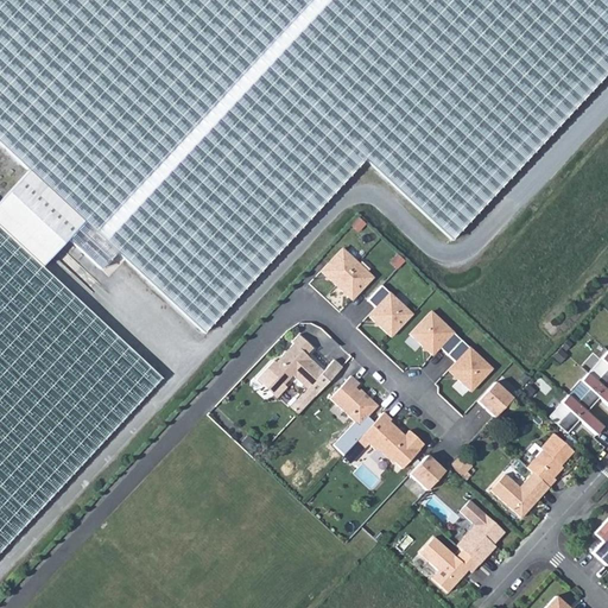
[(0,544),(158,374),(42,266),(68,239),(82,222),(29,171),(0,201),(0,544)]
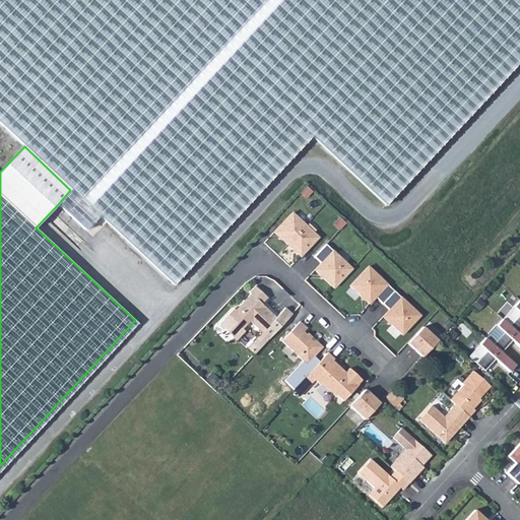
[(287,214),(269,234),(273,238),(276,238),(276,241),(282,247),(301,228),(287,214)]
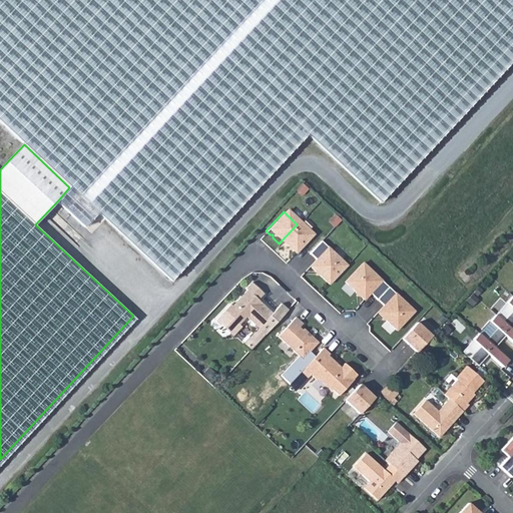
[(297,224),(279,243),(285,248),(288,248),(288,251),(292,254),(310,235),(297,224)]
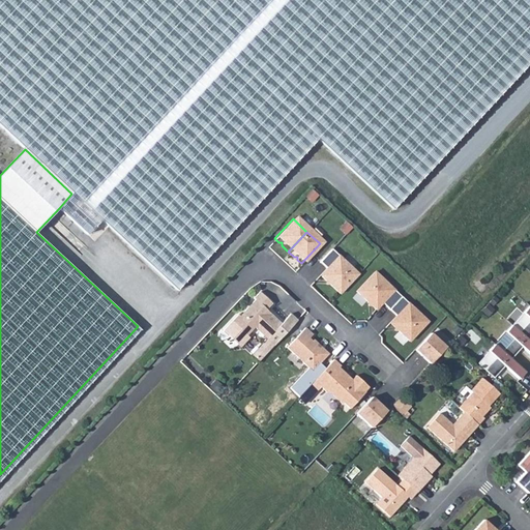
[(325,286),(335,296),(354,275),(327,252),(315,264),(322,270),(316,277),(322,283),(325,283),(325,286)]
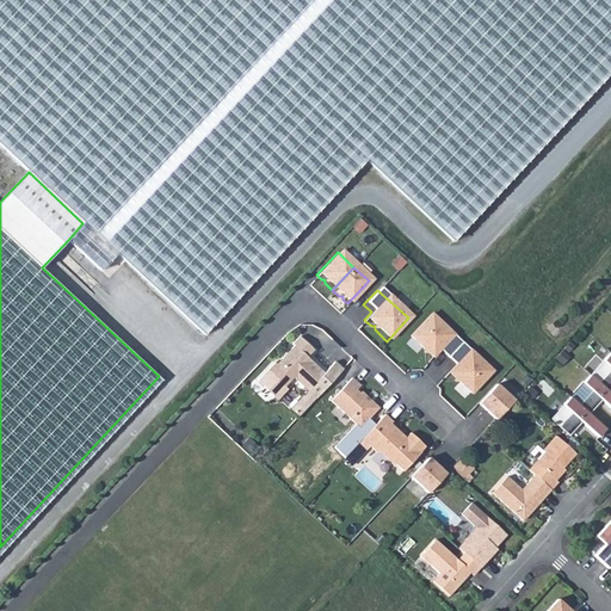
[(436,351),(444,359),(458,344),(427,315),(406,339),(419,351),(423,351),(423,355),(429,359),(436,351)]
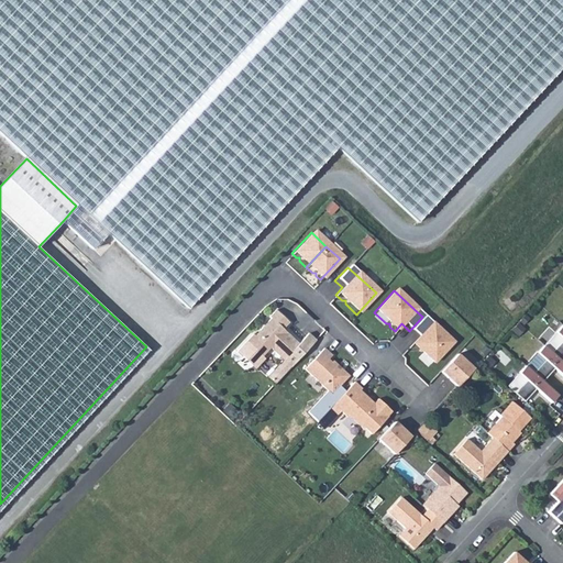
[(264,318),(265,319),(277,330),(283,323),(269,311),(264,318)]
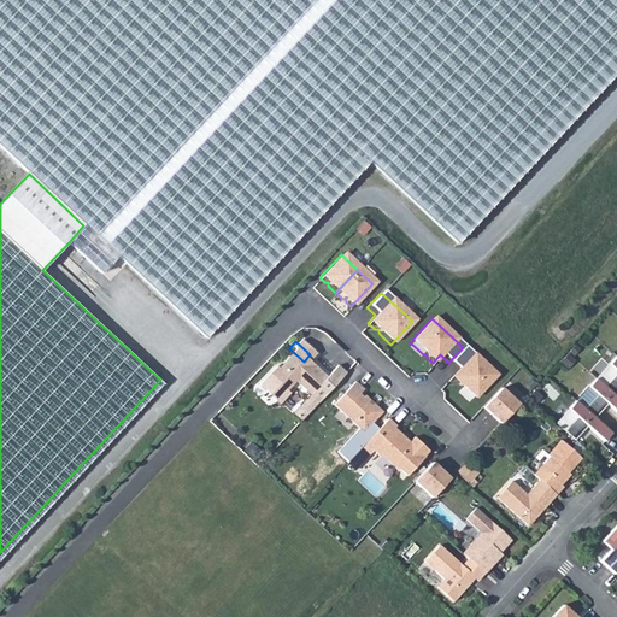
[(463,347),(448,363),(457,370),(450,378),(454,383),(458,383),(458,387),(472,399),(493,376),(463,347)]
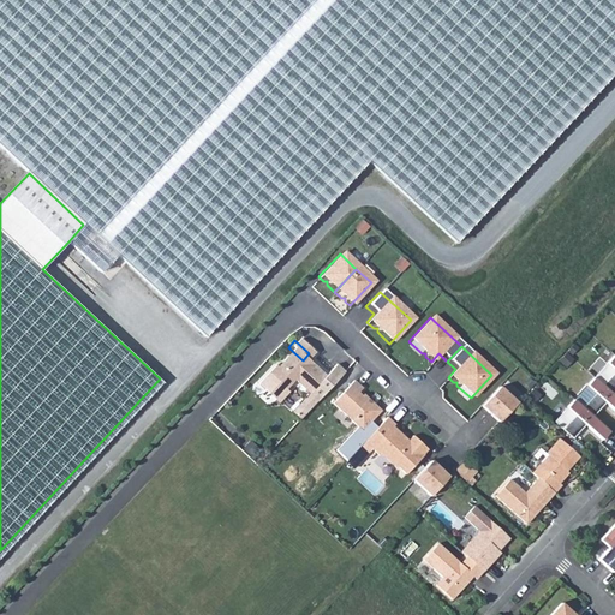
[(270,366),(262,375),(280,390),(288,381),(303,394),(299,399),(308,406),(339,372),(330,365),(320,376),(303,360),(290,348),(284,356),(285,358),(282,360),(280,359),(272,368),(270,366)]
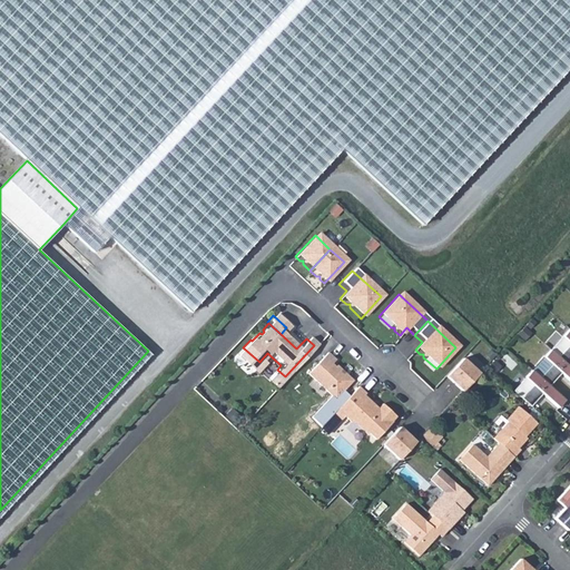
[(569,330),(551,350),(568,365),(569,363),(569,330)]
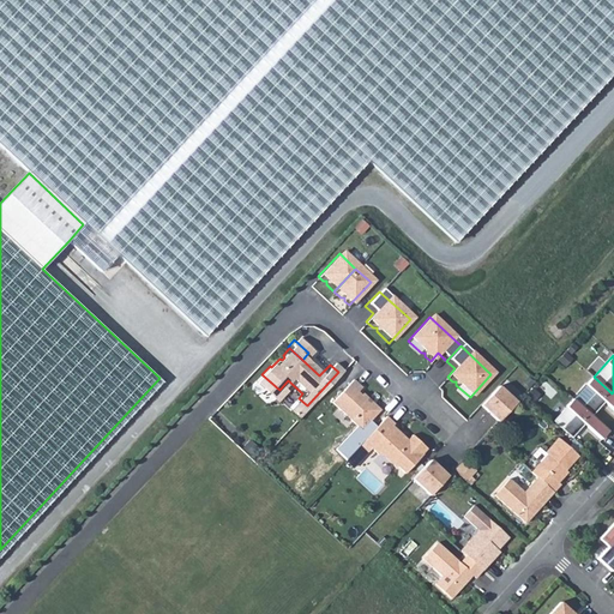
[(594,377),(573,399),(593,416),(605,403),(613,410),(613,395),(612,393),(594,377)]
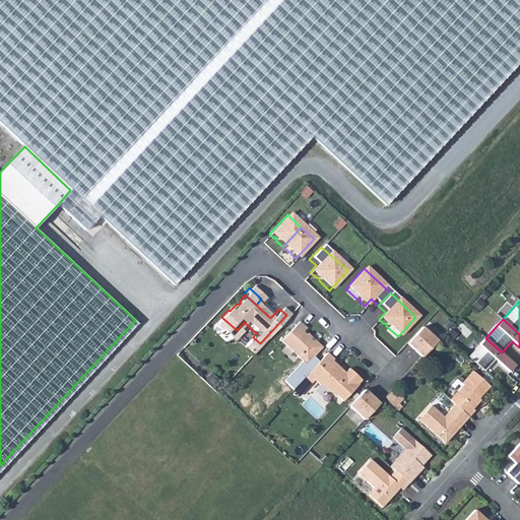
[(309,328),(302,322),(283,341),(309,365),(324,347),(309,333),(308,335),(305,332),(307,331),(309,328)]
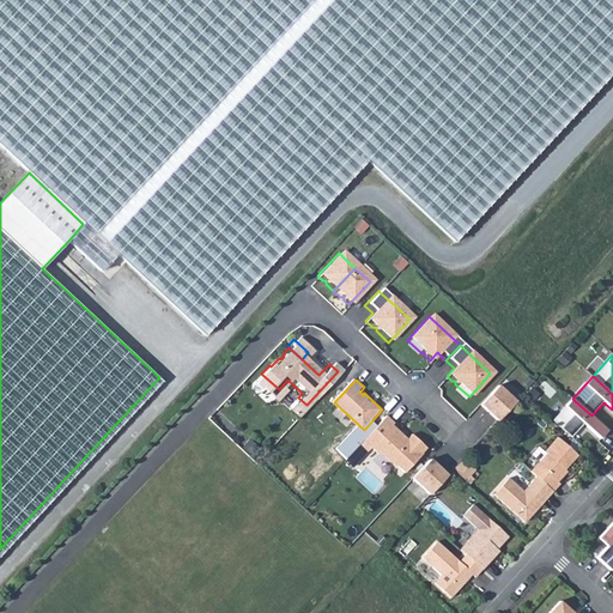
[(496,387),(478,406),(496,423),(514,402),(496,387)]
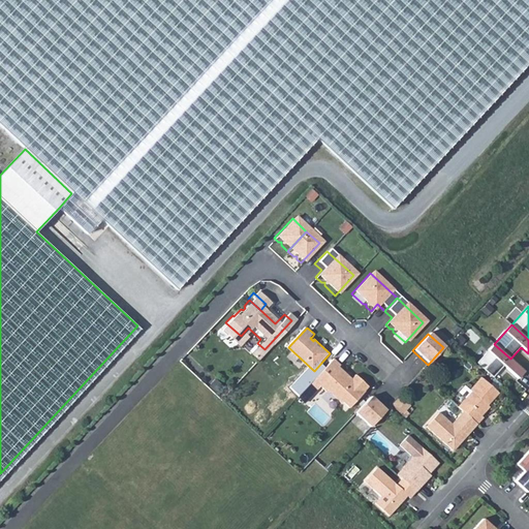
[(246,355),(253,362),(265,349),(257,343),(246,355)]
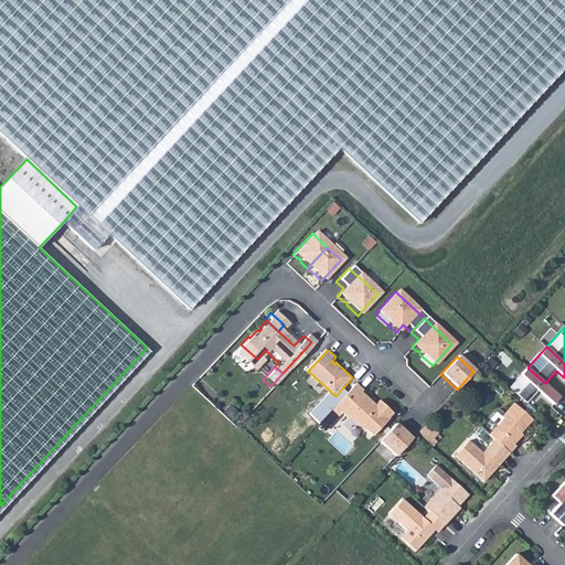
[(528,368),(509,387),(526,403),(537,391),(553,405),(561,396),(545,383),(528,368)]
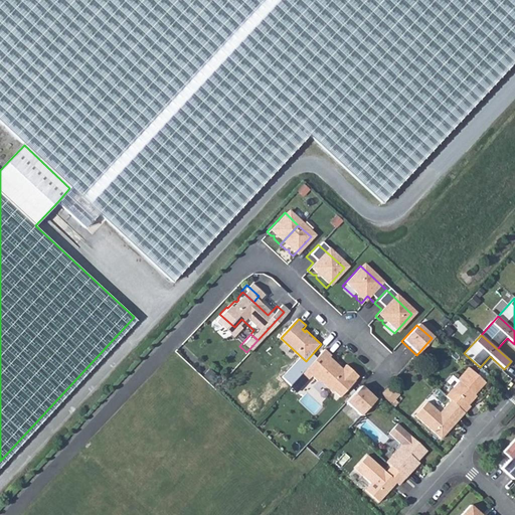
[(332,355),(325,349),(303,374),(310,380),(313,376),(319,381),(321,380),(334,392),(335,391),(341,397),(356,381),(356,380),(359,376),(347,364),(343,369),(341,370),(334,364),(336,362),(330,357),(332,355)]
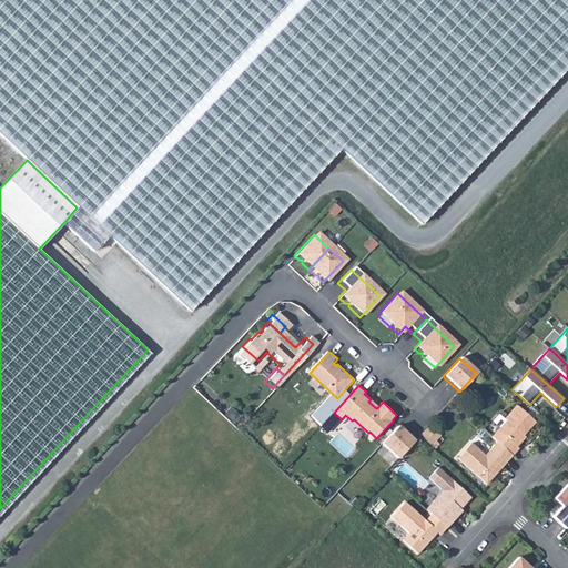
[(368,402),(376,408),(378,407),(371,399),(368,402)]
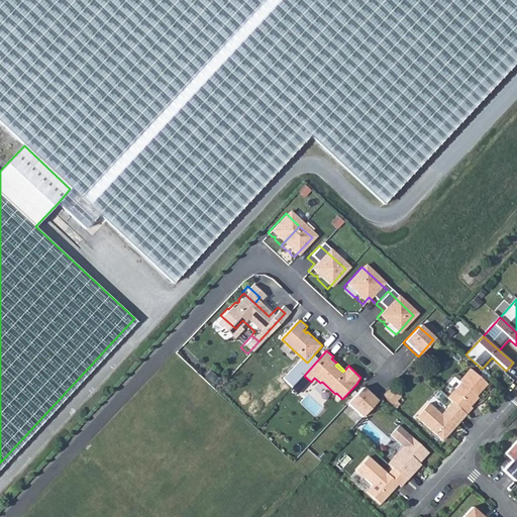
[(452,402),(466,415),(472,408),(470,406),(469,405),(471,403),(473,403),(478,398),(476,396),(487,384),(485,383),(478,377),(470,369),(458,381),(454,377),(448,384),(454,390),(447,398),(452,402)]
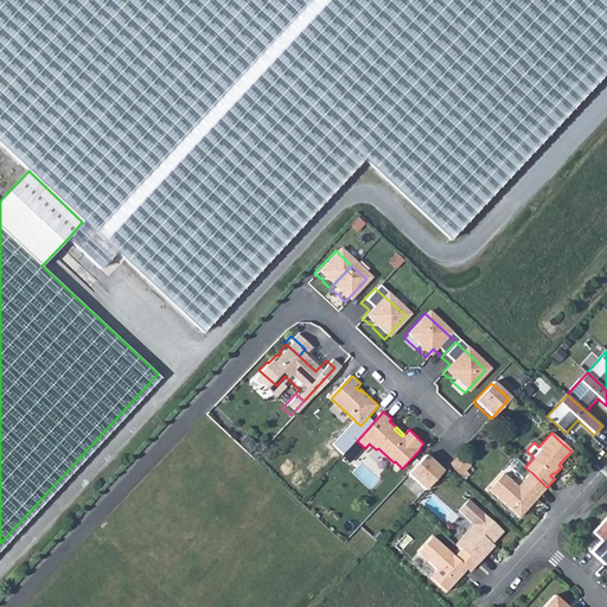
[(561,442),(569,449),(576,442),(568,435),(561,442)]
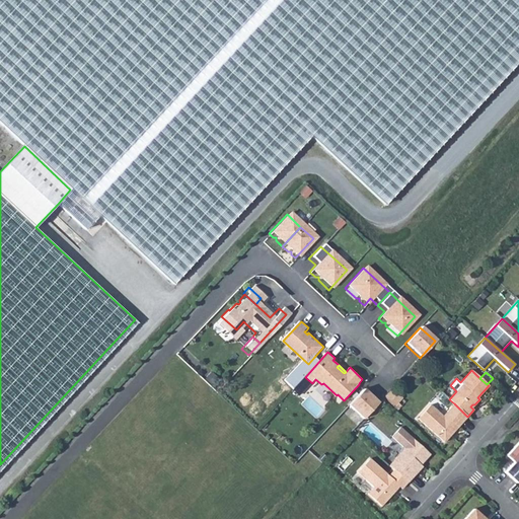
[(363,390),(348,408),(361,421),(377,403),(363,390)]
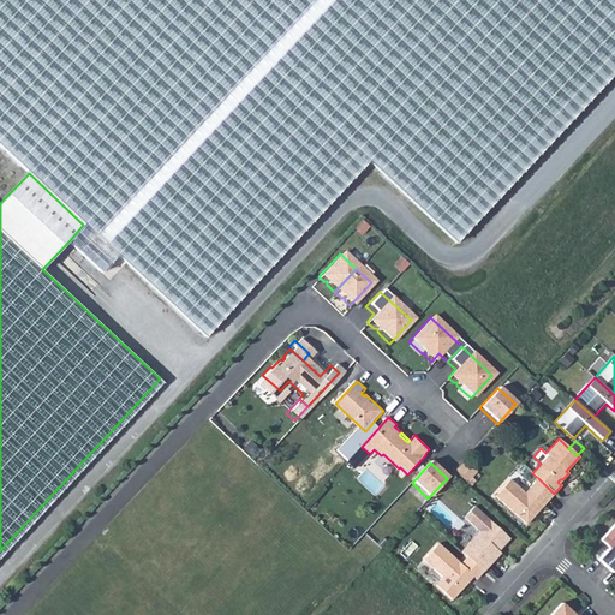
[(465,463),(457,472),(467,482),(476,473),(465,463)]
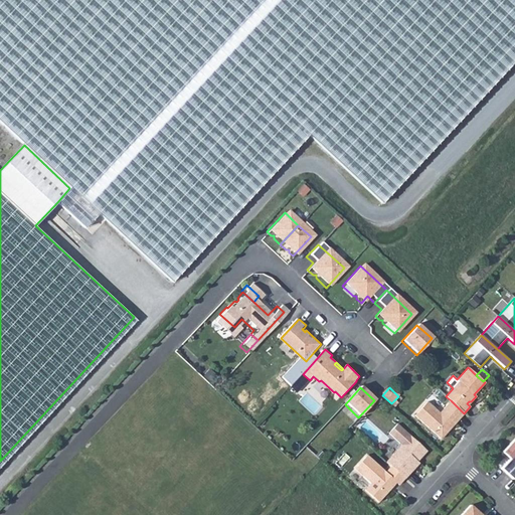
[(414,415),(441,439),(447,432),(447,428),(449,425),(451,427),(464,413),(451,400),(440,413),(426,402),(414,415)]
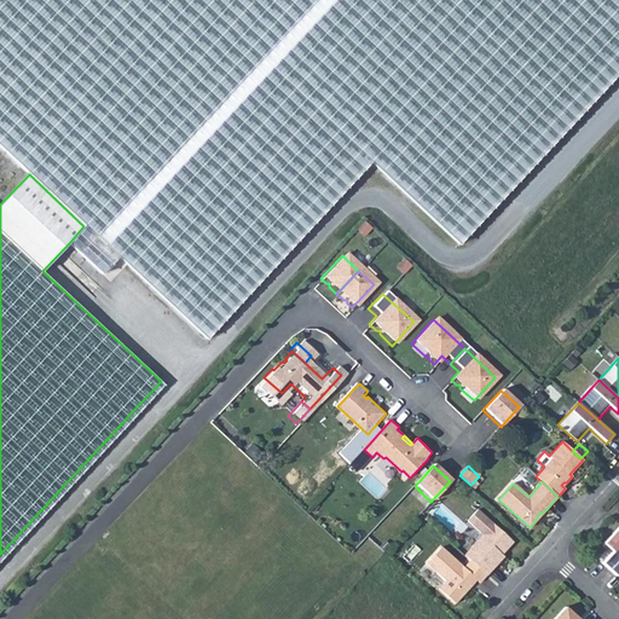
[(470,561),(486,576),(499,560),(498,559),(502,554),(513,542),(478,510),(467,521),(482,536),(464,555),(470,561)]
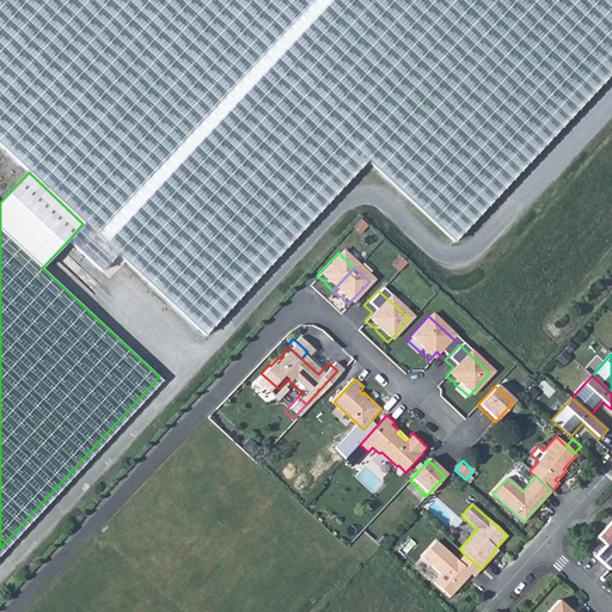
[(611,520),(598,537),(606,544),(595,557),(603,563),(611,551),(611,520)]
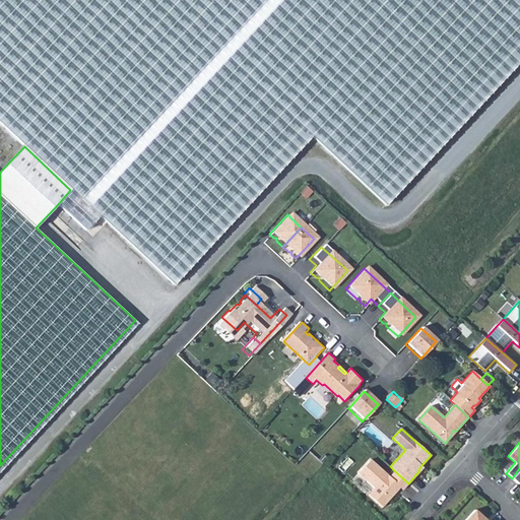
[(403,490),(408,483),(395,471),(390,476),(371,459),(359,473),(375,488),(369,495),(382,507),(390,498),(388,497),(390,494),(394,494),(400,488),(403,490)]
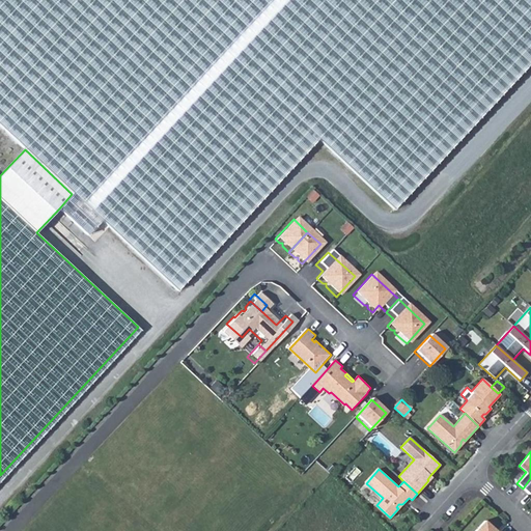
[(496,530),(484,521),(474,530),(496,530)]
